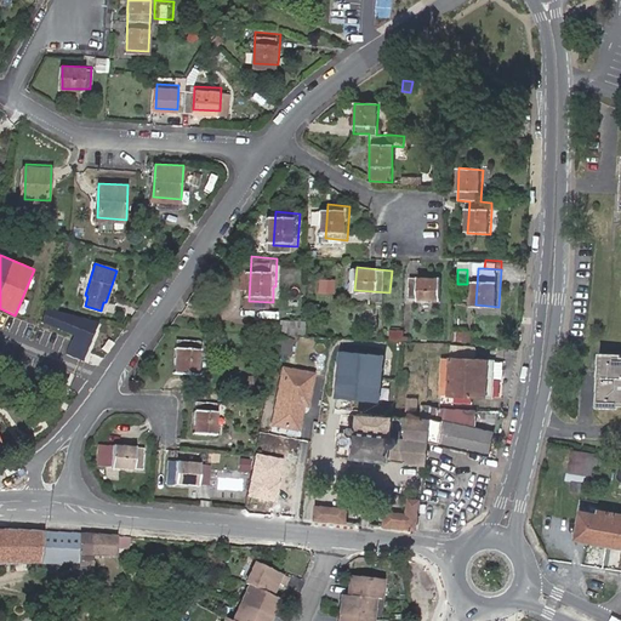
[(449,278),(414,274),(411,298),(446,301),(449,278)]
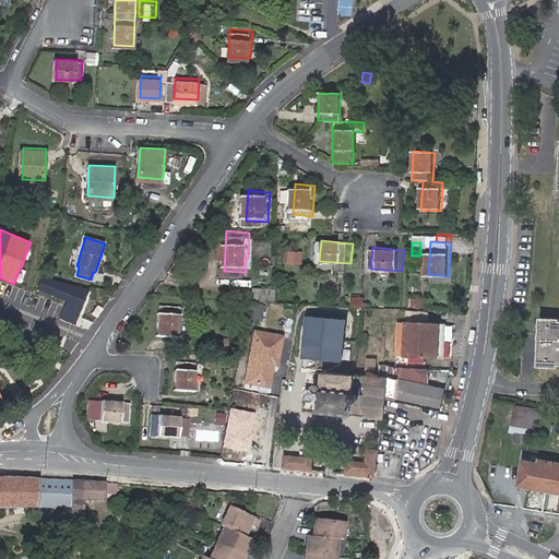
[(60,319),(79,324),(88,289),(42,276),(37,292),(66,299),(60,319)]
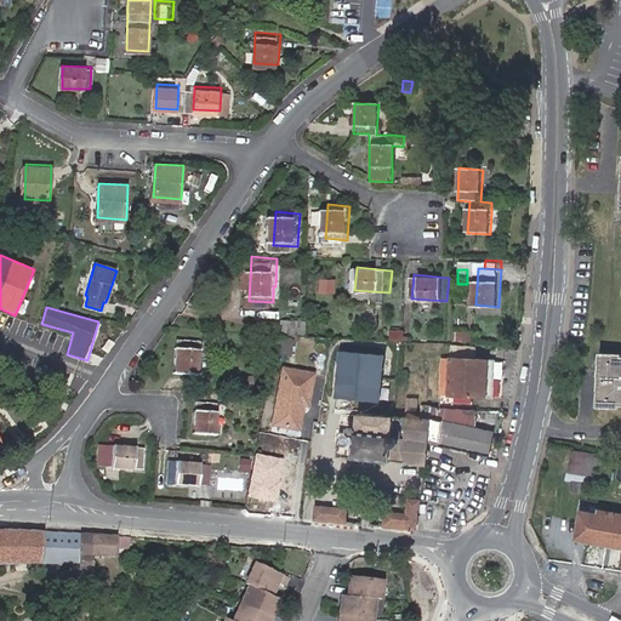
[(291,331),(312,334),(312,322),(292,319),(291,331)]
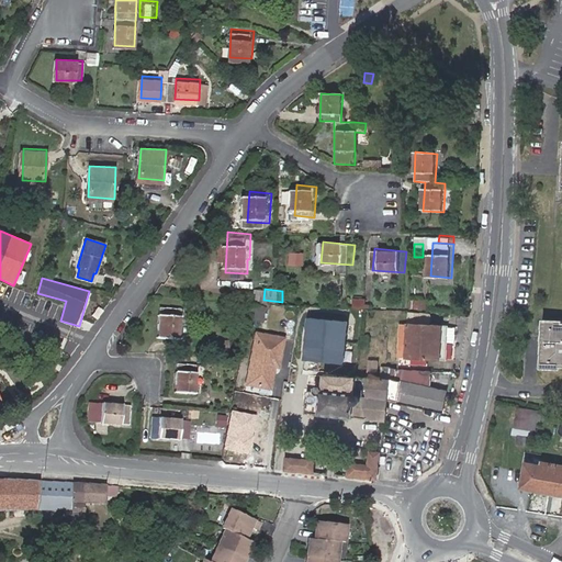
[(191,304),(160,302),(158,333),(179,334),(179,329),(189,329),(191,304)]
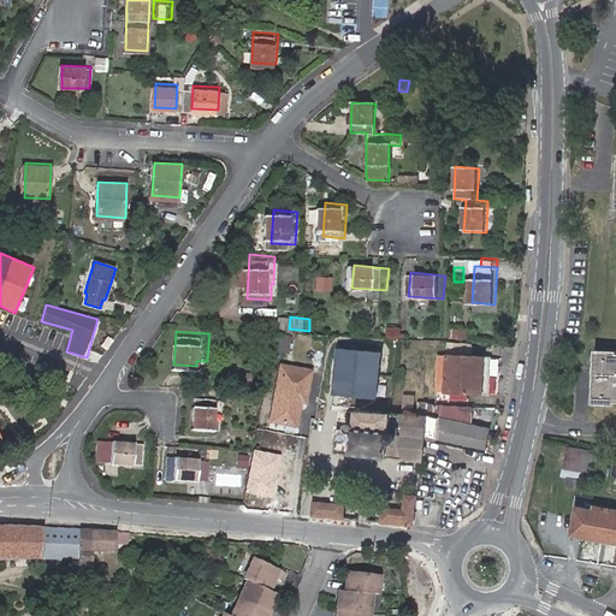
[(298,335),(283,333),(279,348),(295,350),(298,335)]
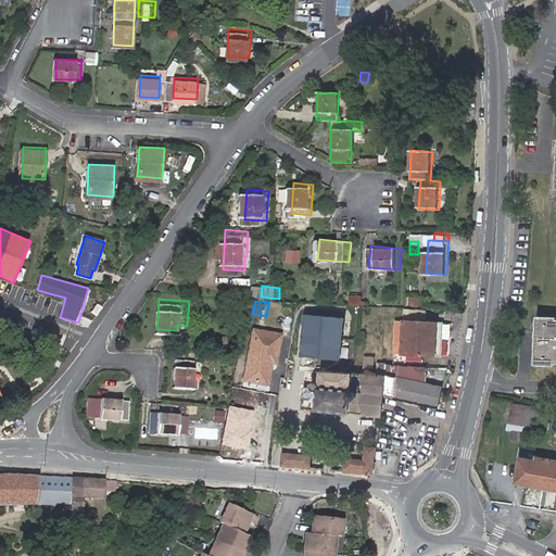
[(403,325),(424,327),(425,316),(404,314),(403,325)]
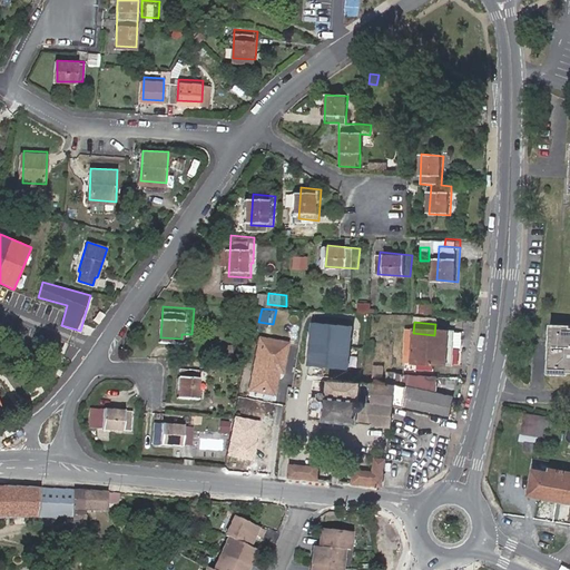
[(569,323),(557,323),(554,372),(569,373),(569,323)]
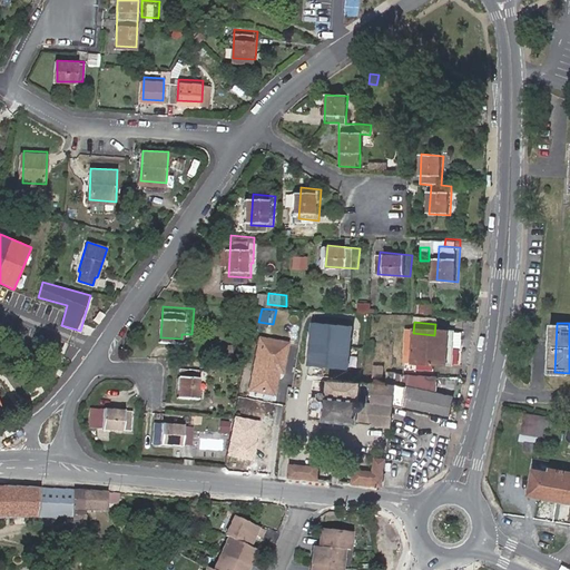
[(357,331),(318,324),(313,366),(351,372),(357,331)]
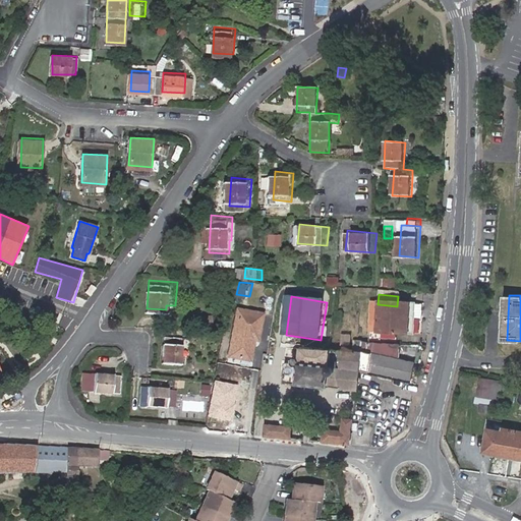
[(414,307),(397,306),(378,304),(370,304),(369,332),(412,335),(413,323),(413,314),(414,308),(414,307)]
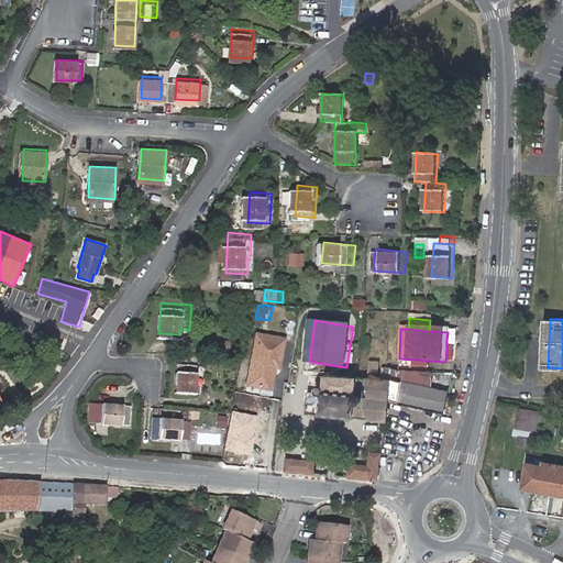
[(288,338),(261,332),(249,383),(272,387),(277,365),(280,366),(288,338)]
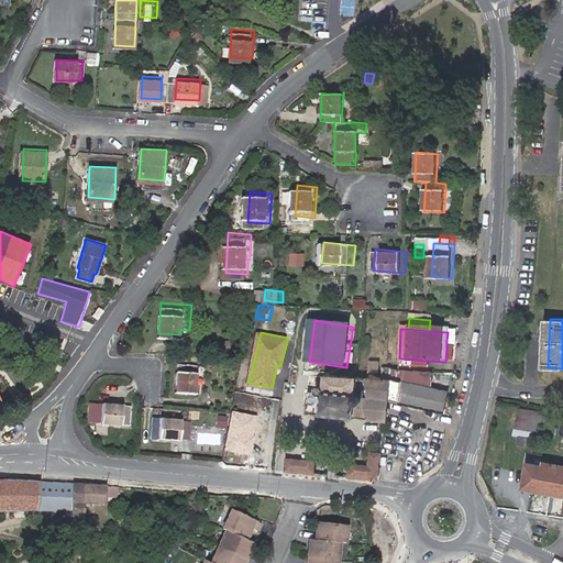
[(454,349),(455,333),(448,333),(446,340),(446,349),(454,349)]
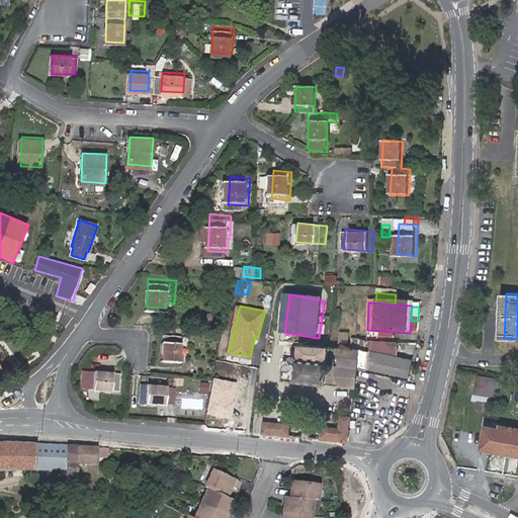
[(218,322),(217,309),(201,309),(202,323),(218,322)]
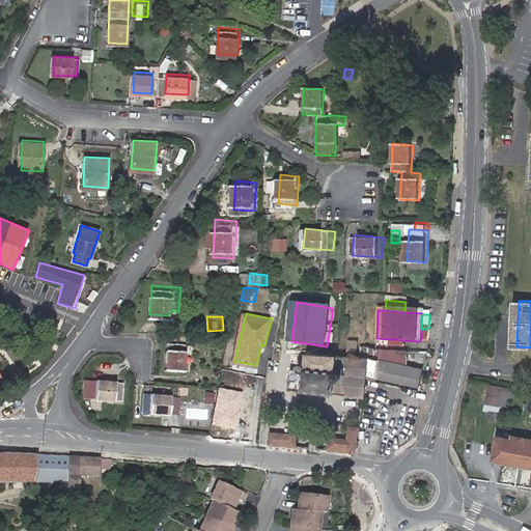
[(168,338),(166,365),(186,366),(187,357),(192,357),(193,348),(187,348),(188,339),(168,338)]
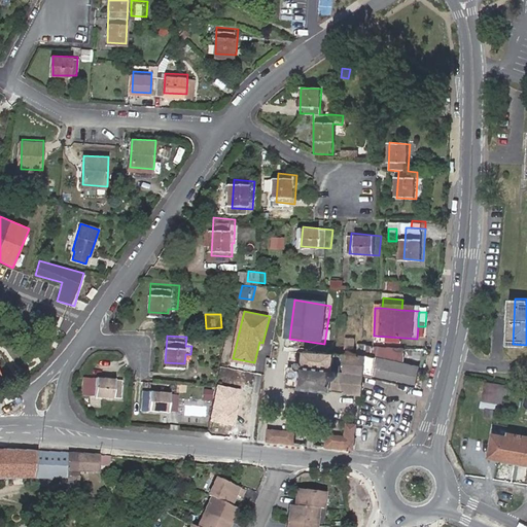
[(357,346),(356,355),(367,357),(367,350),(369,347),(357,346)]
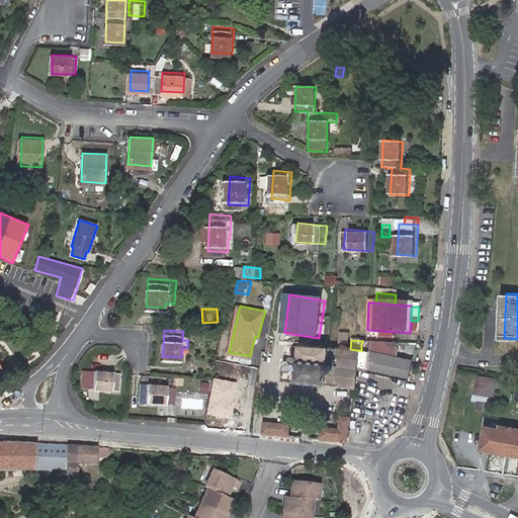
[(371,352),(368,372),(407,376),(409,357),(396,356),(396,347),(396,341),(361,344),(361,351),(371,352)]
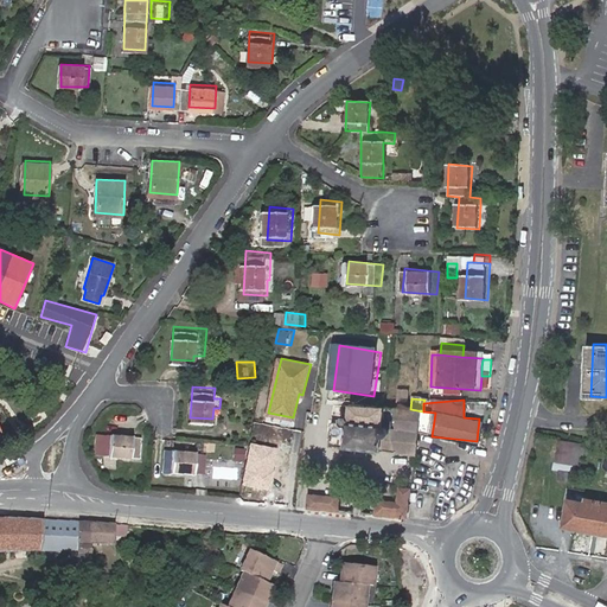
[(410,409),(393,408),(352,403),(351,409),(344,408),(343,417),(337,417),(336,423),(332,422),(330,443),(350,447),(350,449),(379,453),(381,449),(415,454),(419,434),(432,436),(435,413),(423,411),(410,409)]
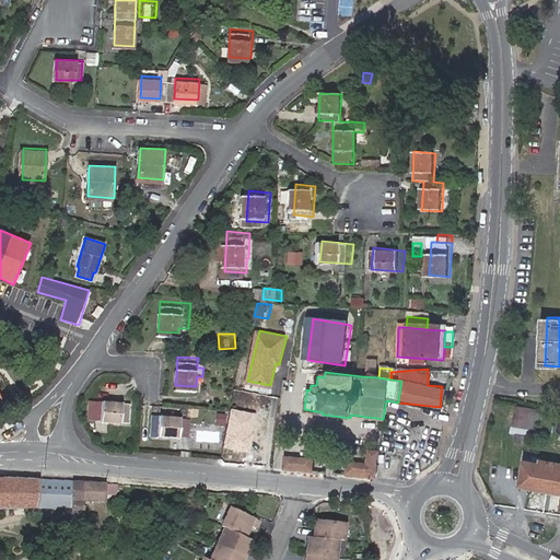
[(132,398),(90,394),(89,410),(102,411),(101,415),(130,417),(132,398)]
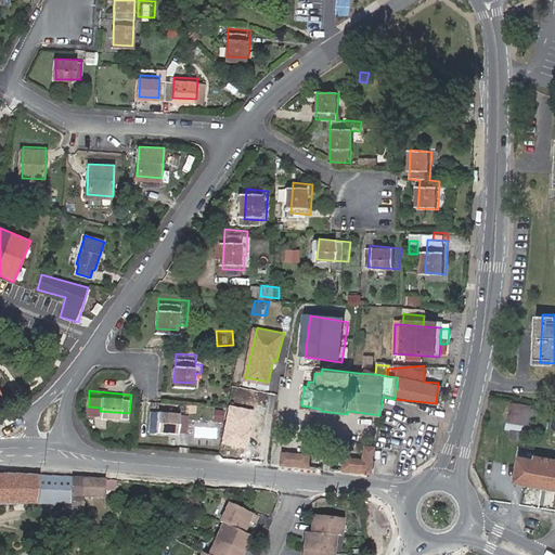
[(254,403),(230,400),(224,437),(248,441),(254,403)]
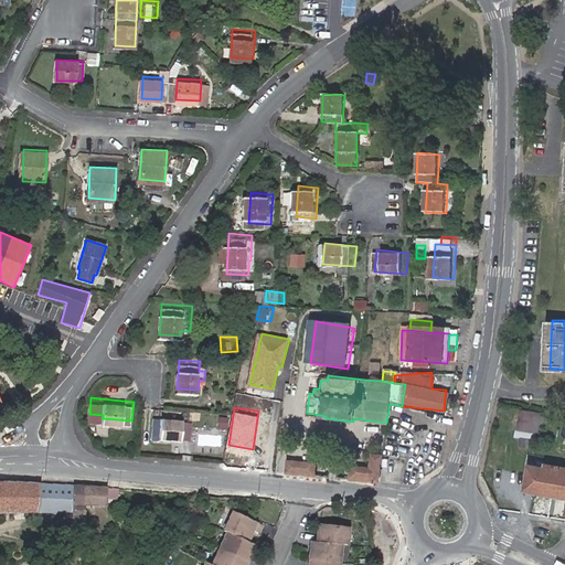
[(228,412),(220,411),(220,422),(228,422),(228,412)]
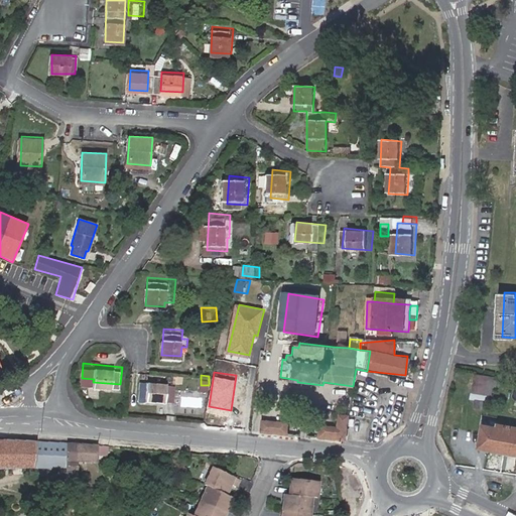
[(475,410),(488,413),(496,381),(477,376),(470,402),(477,404),(475,410)]
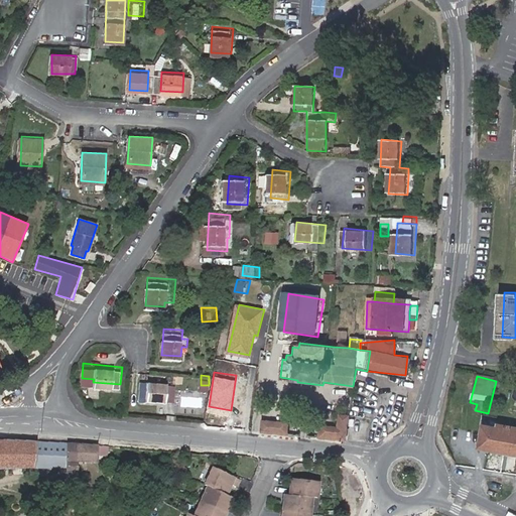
[(168,379),(141,378),(140,397),(166,399),(168,379)]
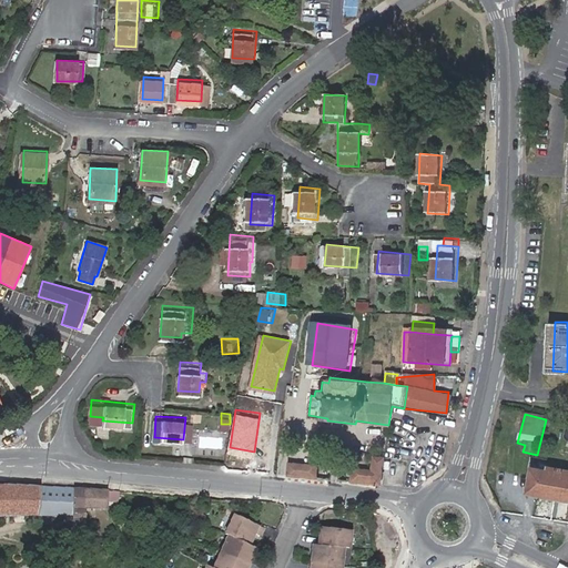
[(351,482),(381,485),(383,460),(372,459),(371,472),(352,469),(351,482)]
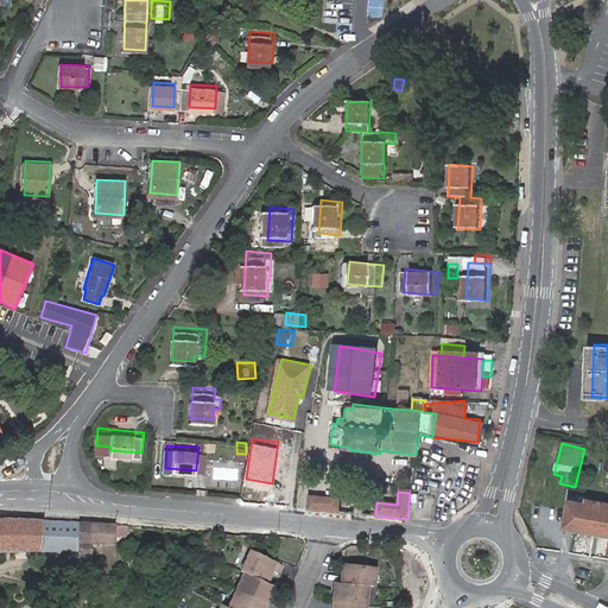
[(311,495),(293,493),(291,507),(309,508),(311,495)]
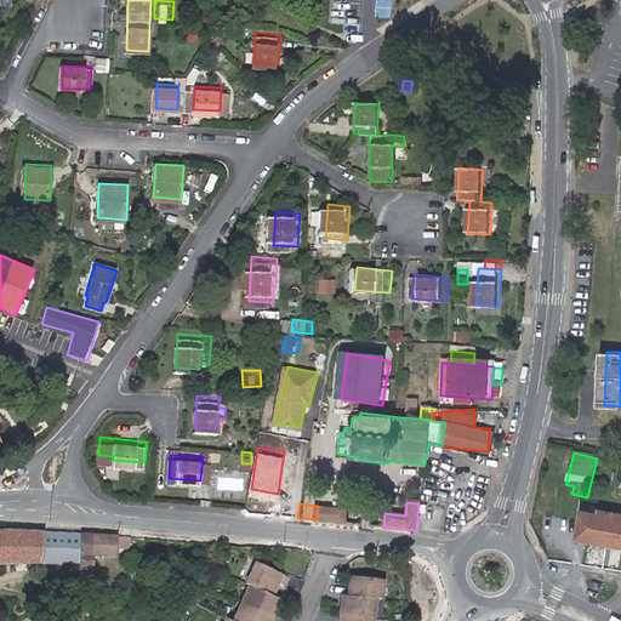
[(349,510),(318,506),(315,519),(348,523),(349,510)]
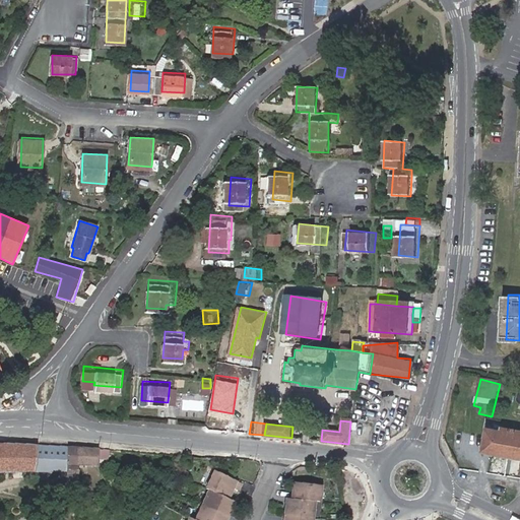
[(502,429),(489,426),(483,449),(519,458),(519,429),(516,428),(515,432),(511,431),(512,427),(503,425),(502,429)]
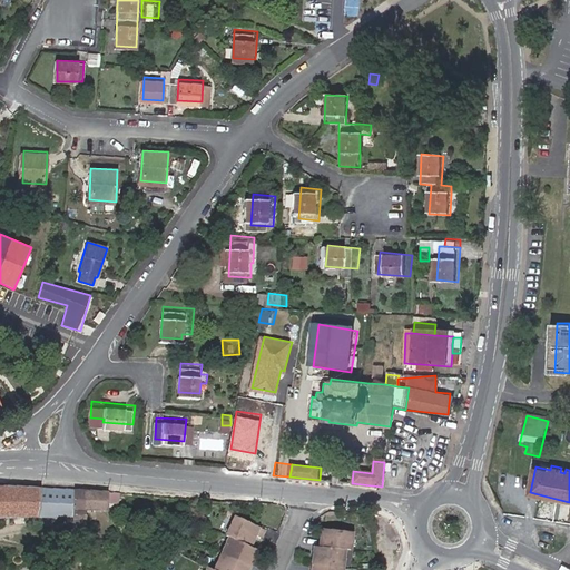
[(80,498),(80,489),(39,488),(6,487),(0,485),(0,517),(2,517),(70,516),(71,498),(80,498)]
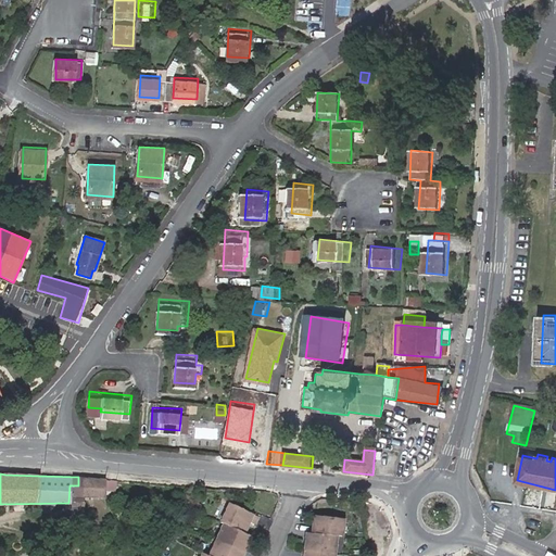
[(103,479),(78,477),(78,485),(77,496),(72,496),(72,512),(80,512),(81,496),(101,496),(102,489),(103,479)]
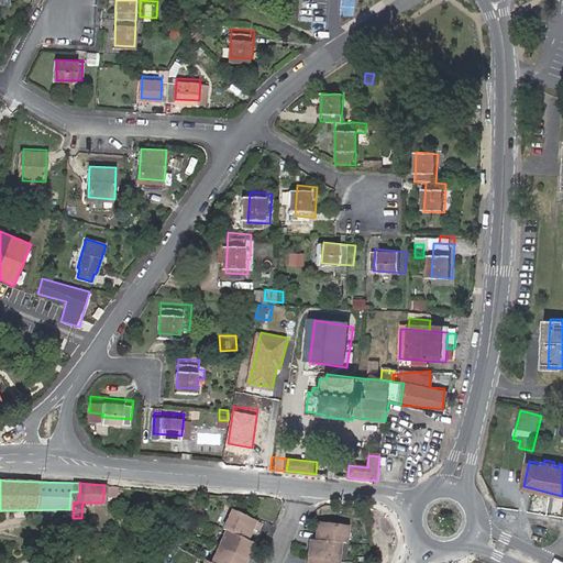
[(114,486),(105,485),(103,495),(113,496),(114,486)]
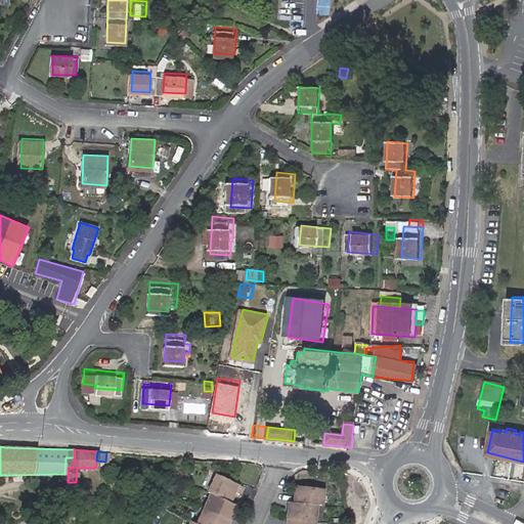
[(207,494),(206,496),(214,498),(219,479),(213,475),(204,492),(207,494)]
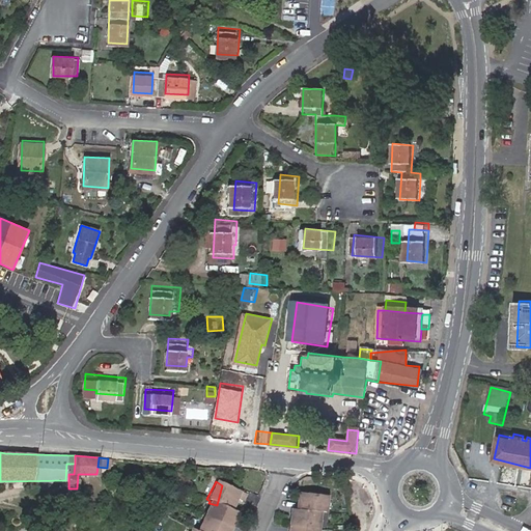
[(217,505),(228,508),(232,500),(239,503),(242,496),(242,495),(222,485),(217,505)]
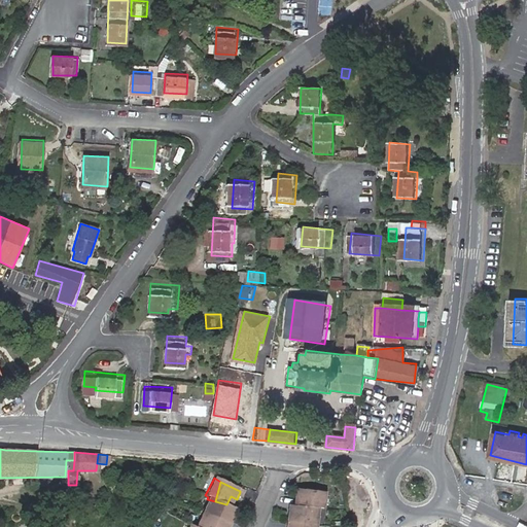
[(284,506),(282,526),(310,526),(312,510),(317,510),(319,494),(291,491),(289,506),(284,506)]
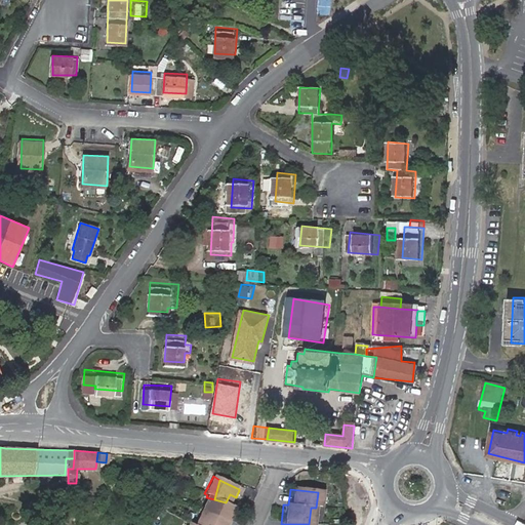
[(214,499),(206,497),(191,524),(190,524),(186,523),(185,524),(223,524),(232,508),(225,505),(226,502),(214,499)]
